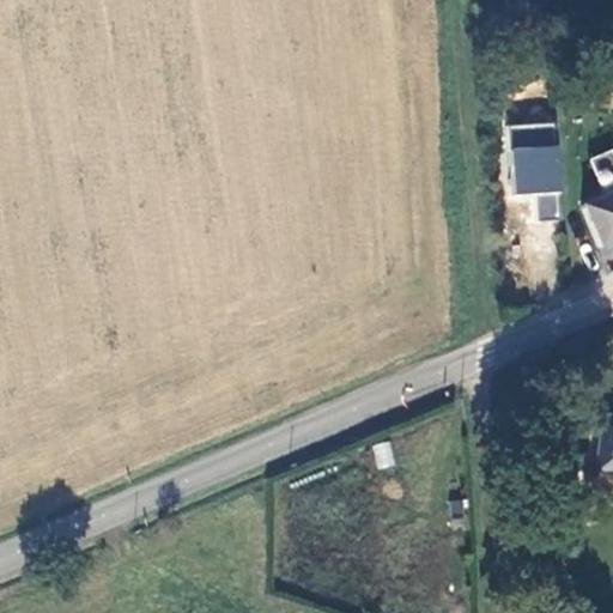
[(510,123),(513,194),(562,193),(558,121),(510,123)]
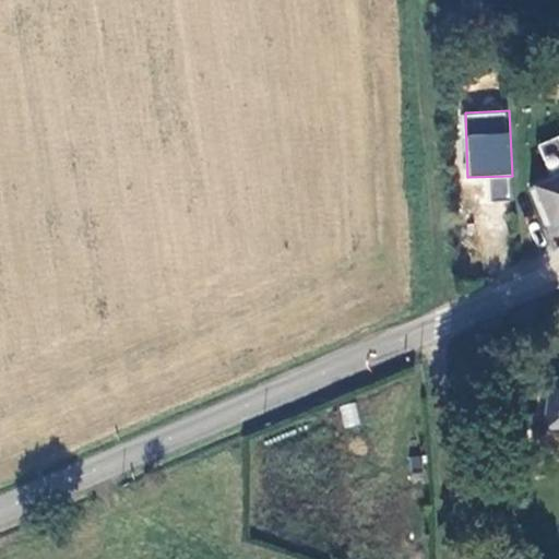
[(558,135),(537,143),(547,171),(558,167),(558,135)]
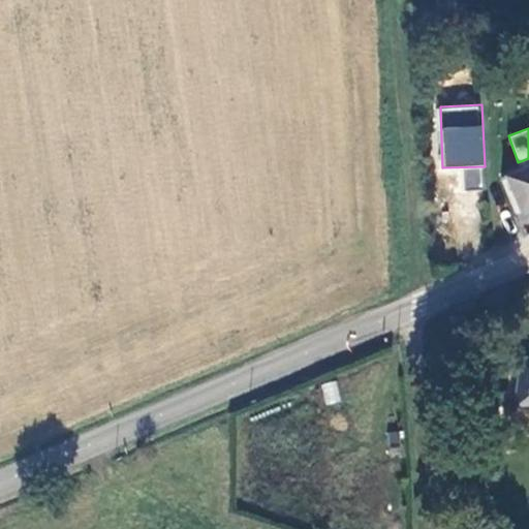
[(464,169),(466,187),(481,186),(480,167),(464,169)]
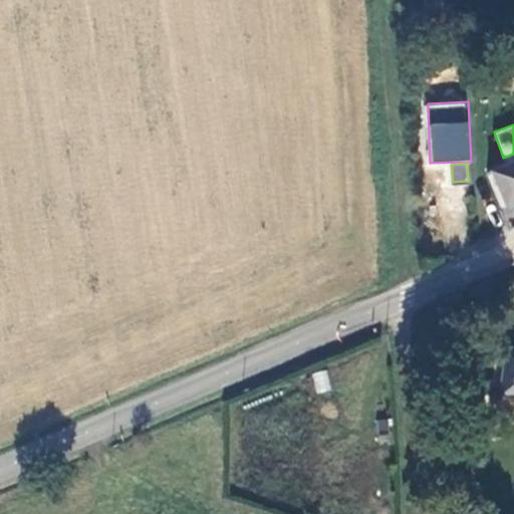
[(513,213),(513,164),(490,176),(512,214),(513,213)]
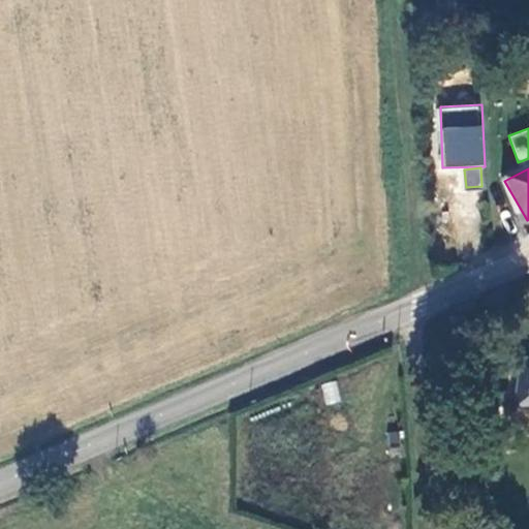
[(528,413),(528,369),(509,368),(503,411),(528,413)]
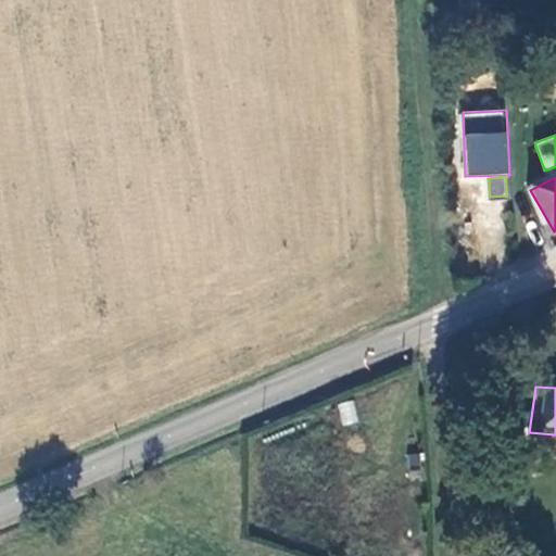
[(338,404),(342,425),(356,422),(353,401),(338,404)]
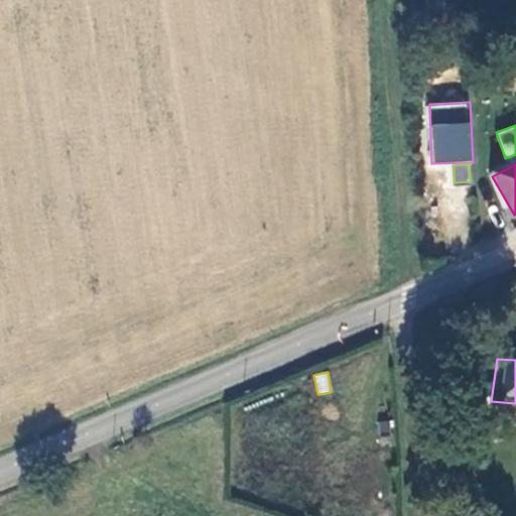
All buildings are outlined.
